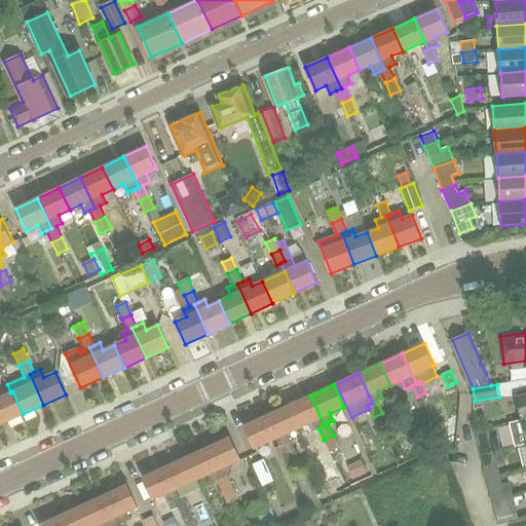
[(23,414),(12,391),(10,392),(0,397),(0,421),(1,424),(23,414)]
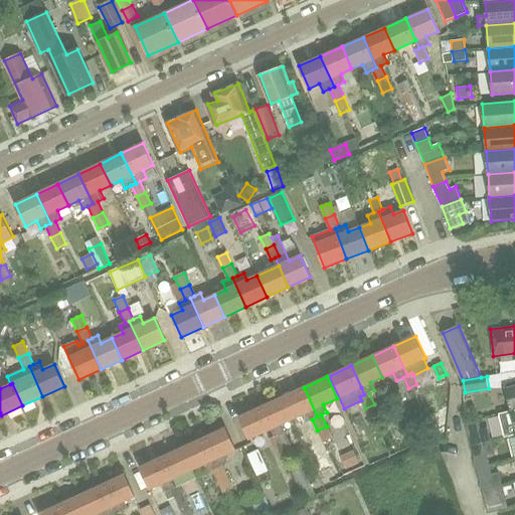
[(514,409),(514,384),(506,387),(511,410),(514,409)]
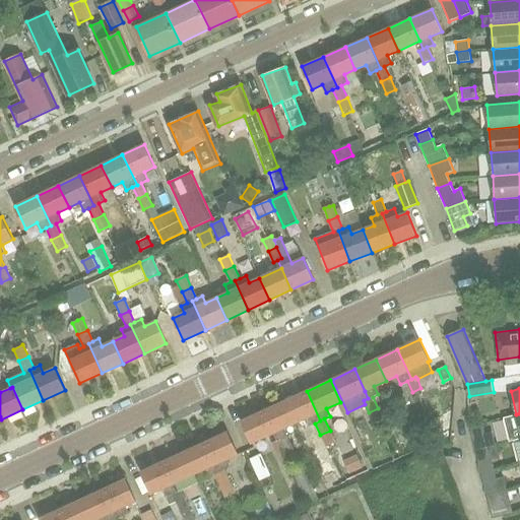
[(320,420),(307,391),(284,401),(295,424),(306,418),(309,427),(315,424),(320,420)]
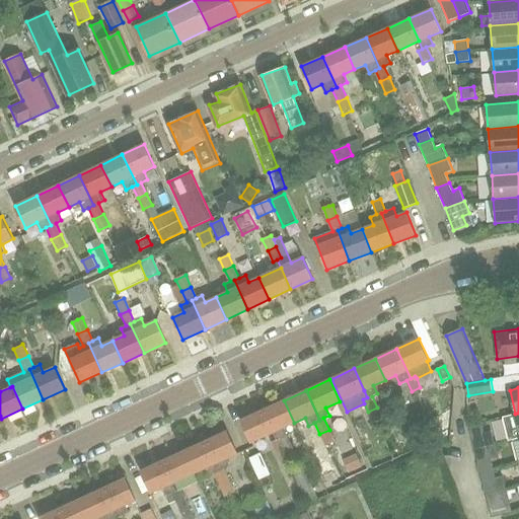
[(291,445),(283,428),(294,423),(284,400),(263,411),(273,432),(273,433),(276,440),(272,442),(277,453),(286,449),(285,447),(291,445)]
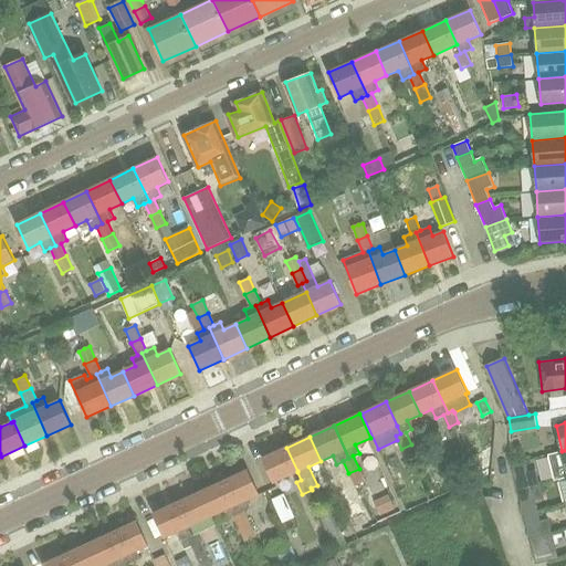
[(417,457),(411,444),(401,449),(407,461),(417,457)]
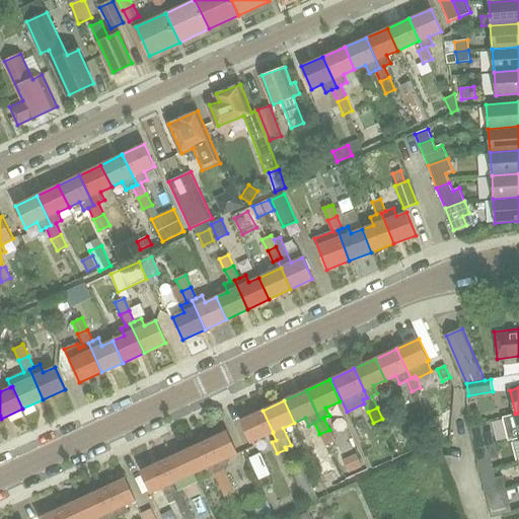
[(273,432),(263,411),(240,422),(250,443),(273,433),(273,432)]
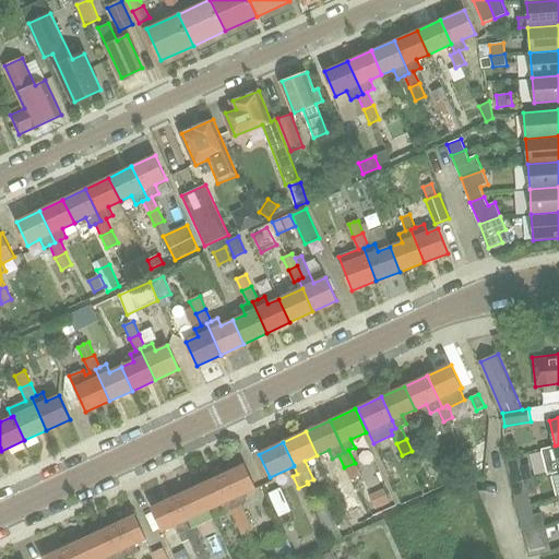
[(511,482),(525,478),(519,454),(506,458),(511,482)]
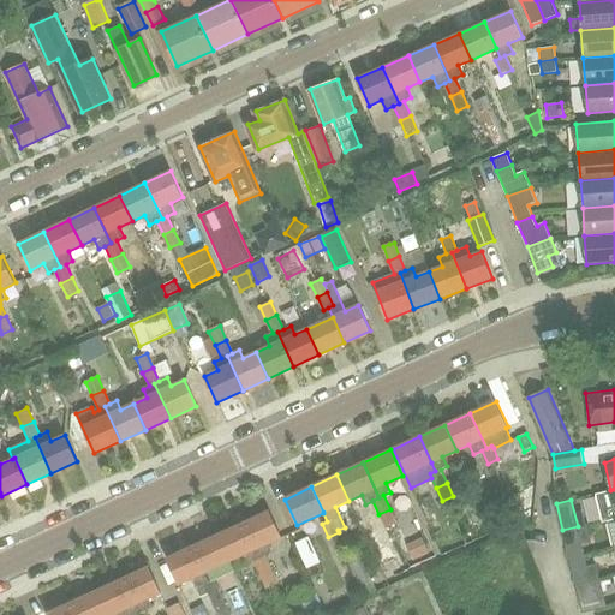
[(513,519),(506,501),(484,509),(491,527),(513,519)]
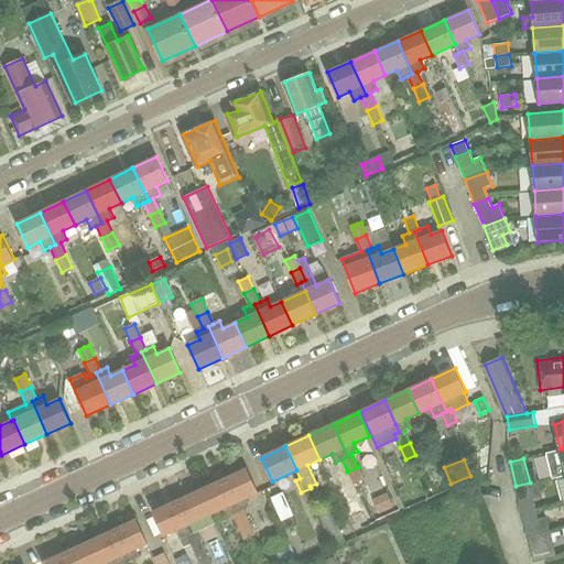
[(364,479),(358,467),(347,472),(353,485),(364,479)]
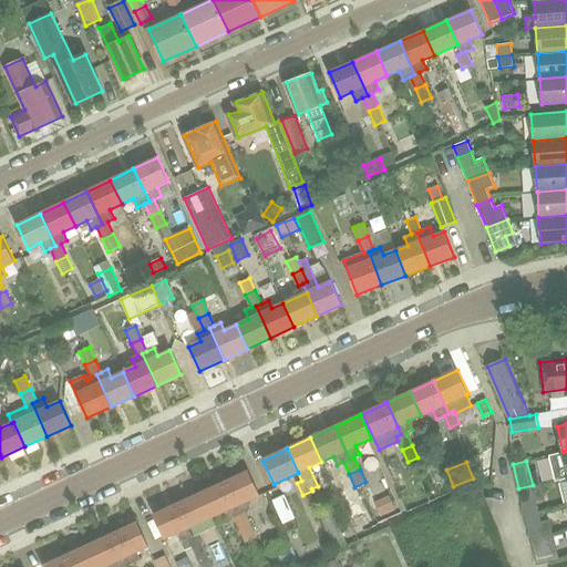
[(260,495),(249,471),(225,483),(239,515),(235,517),(241,529),(250,525),(245,513),(251,509),(248,501),(260,495)]
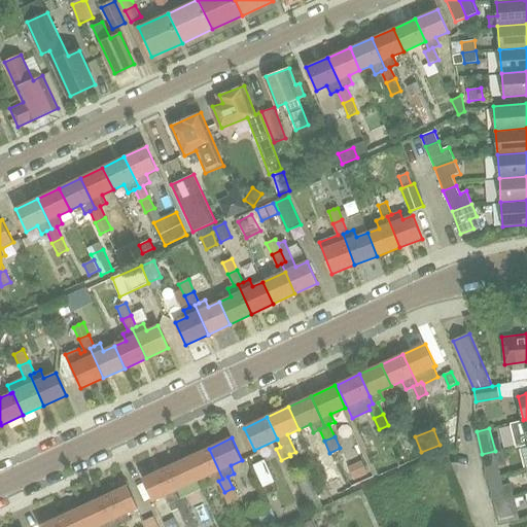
[(222,479),(209,449),(187,458),(198,481),(208,476),(212,484),(218,481),(222,479)]
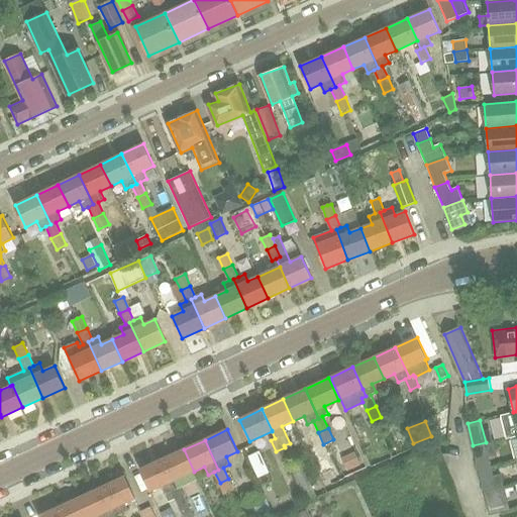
[(491,466),(486,442),(473,445),(476,458),(478,469),(491,466)]
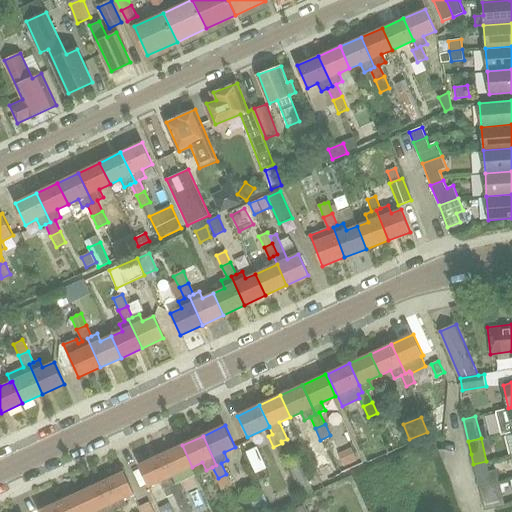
[(287,455),(282,443),(273,447),(278,459),(287,455)]
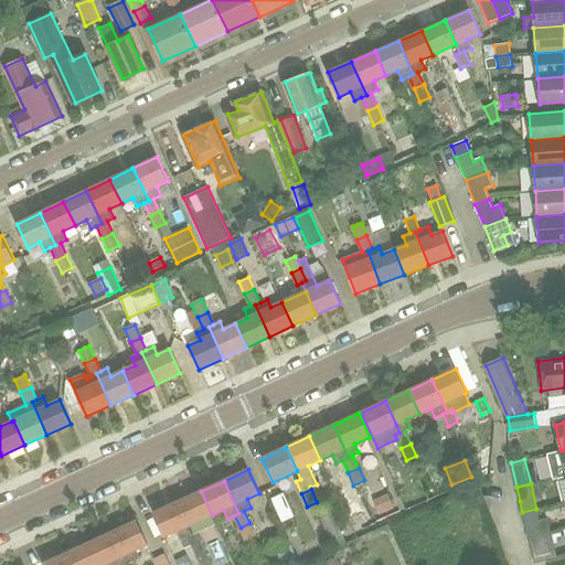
[(212,515),(201,491),(178,502),(189,526),(212,515)]
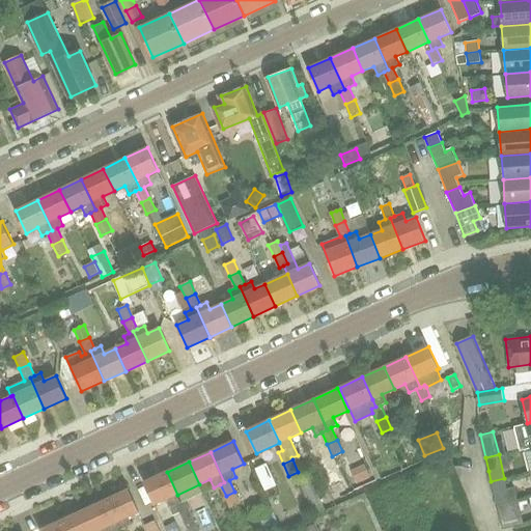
[(277,485),(268,466),(256,471),(269,499),(280,494),(276,485),(277,485)]
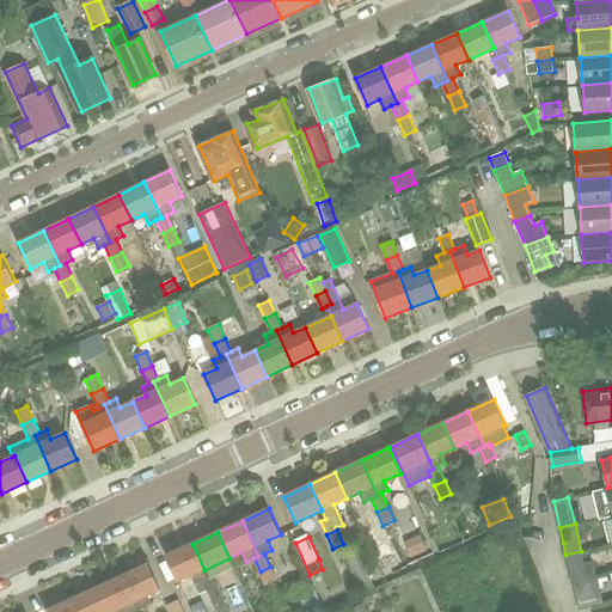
[(204,570),(193,544),(166,556),(178,582),(191,576),(200,594),(208,592),(203,581),(207,580),(203,570),(204,570)]
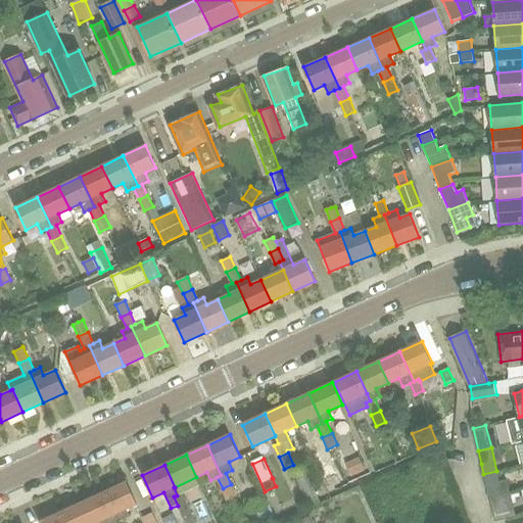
[(489,496),(503,493),(496,471),(483,474),(489,496)]
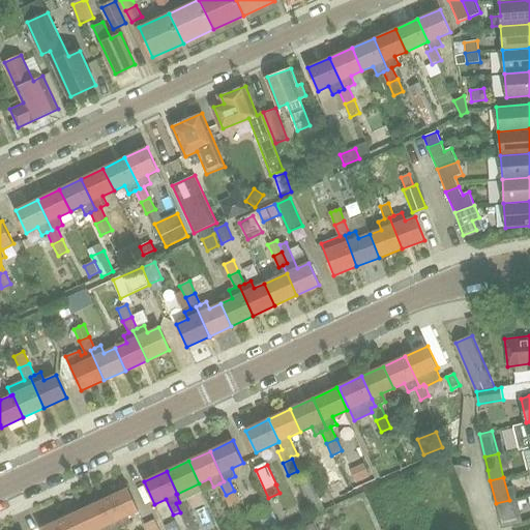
[(324,508),(311,478),(299,483),(313,513),(324,508)]
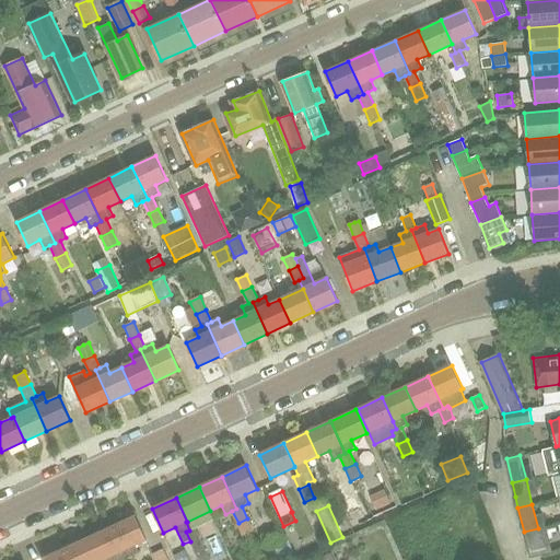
[(139,555),(135,546),(147,540),(136,516),(112,527),(127,559),(132,559),(131,558),(139,555)]
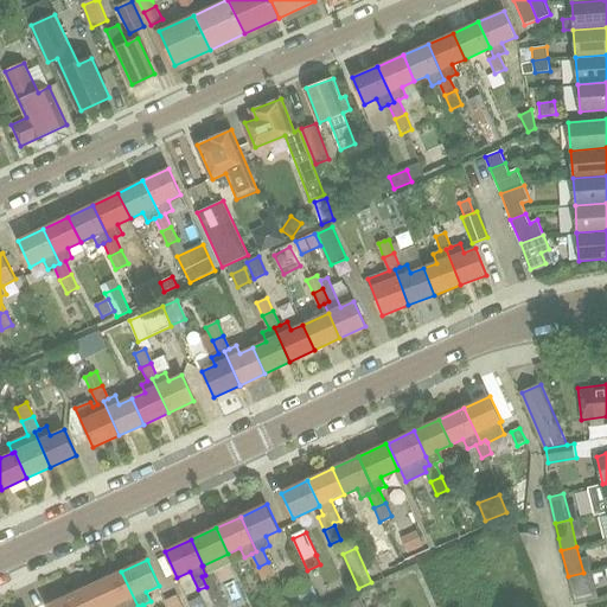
[(275,575),(268,562),(259,567),(264,581),(275,575)]
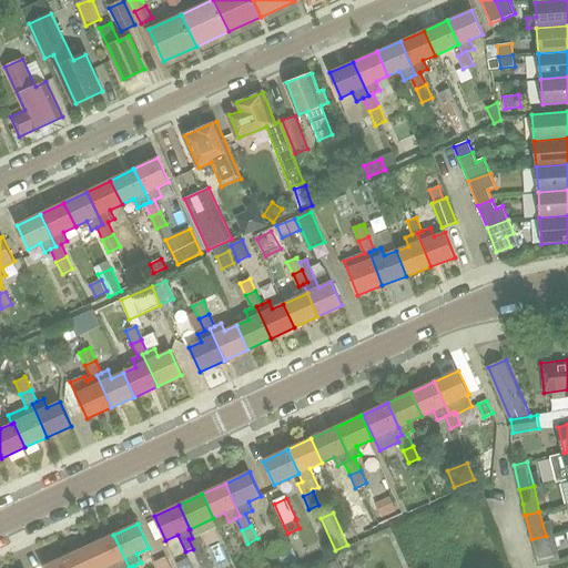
[(129,567),(113,535),(90,546),(100,567),(129,567)]
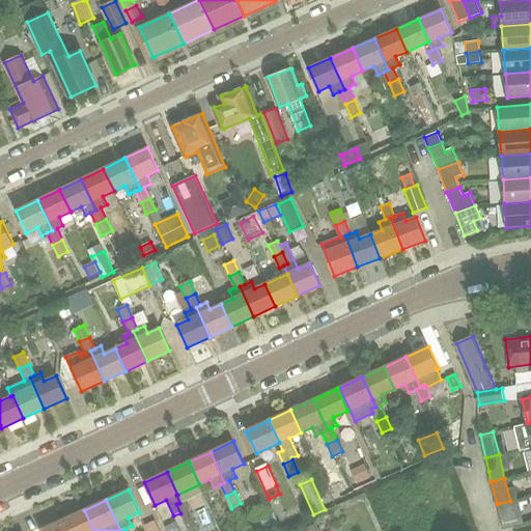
[(198,530),(185,501),(179,503),(176,504),(180,513),(188,530),(198,530)]
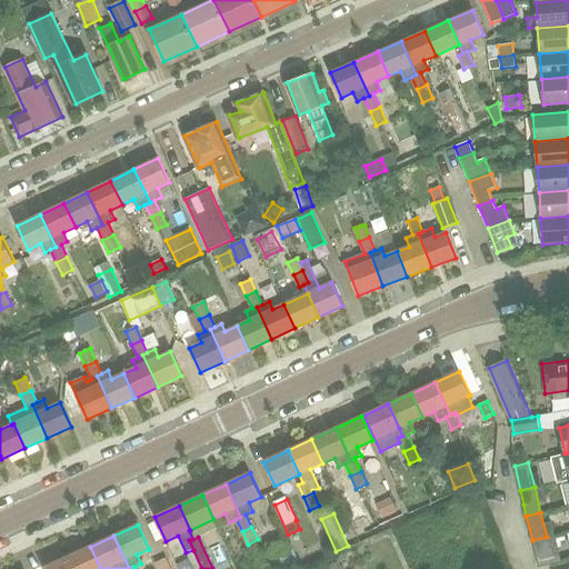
[(553,563),(547,537),(532,540),(539,567),(553,563)]
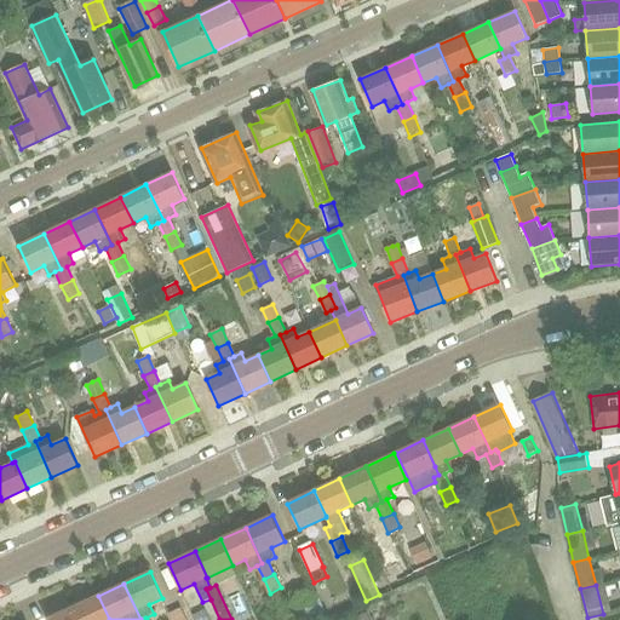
[(109,619),(98,596),(73,608),(78,619),(109,619)]
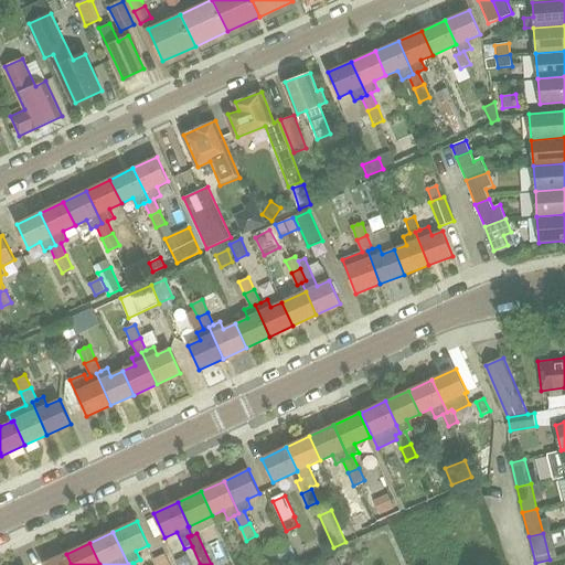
[(291,564),(285,548),(270,556),(274,564),(291,564)]
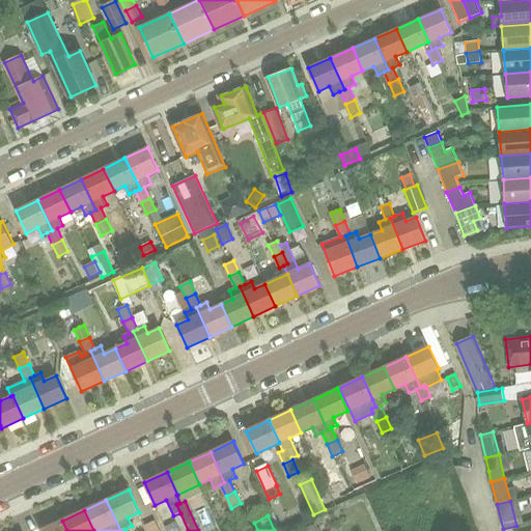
[(66,530),(62,521),(39,530),(66,530)]
